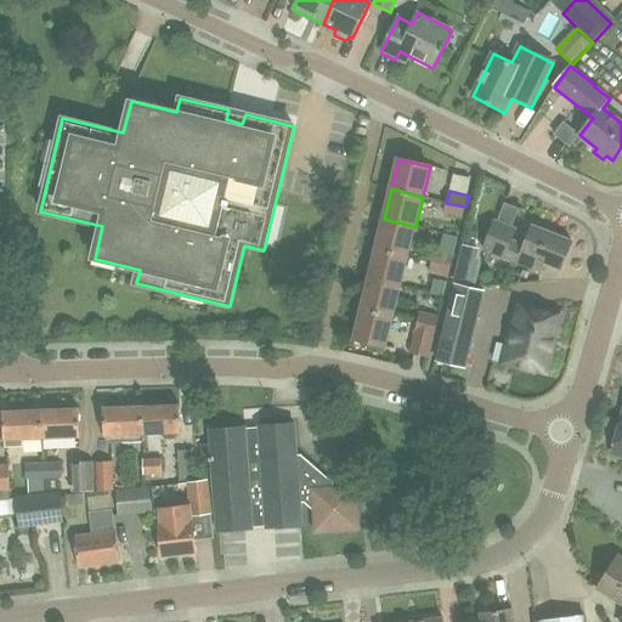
[(465,207),(446,203),(444,214),(463,219),(465,207)]
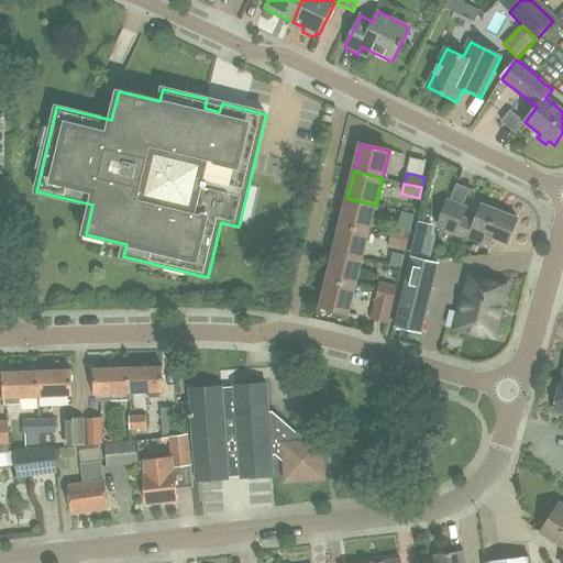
[(376,206),(348,198),(341,225),(370,233),(376,206)]
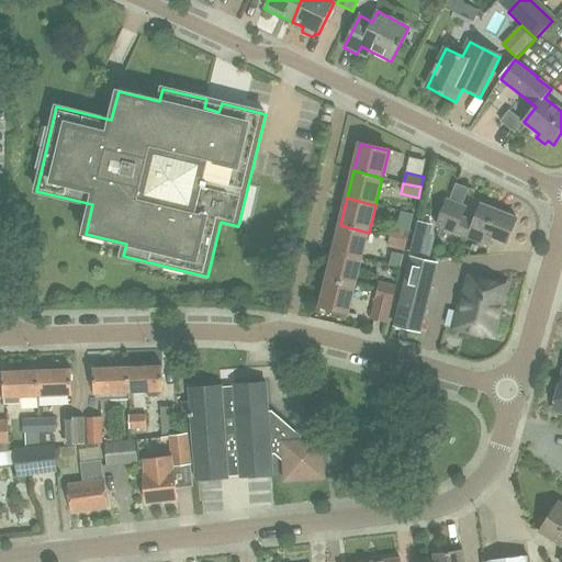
[(462,218),(467,208),(447,201),(437,226),(490,247),(492,239),(507,245),(517,218),(481,205),(474,223),(462,218)]
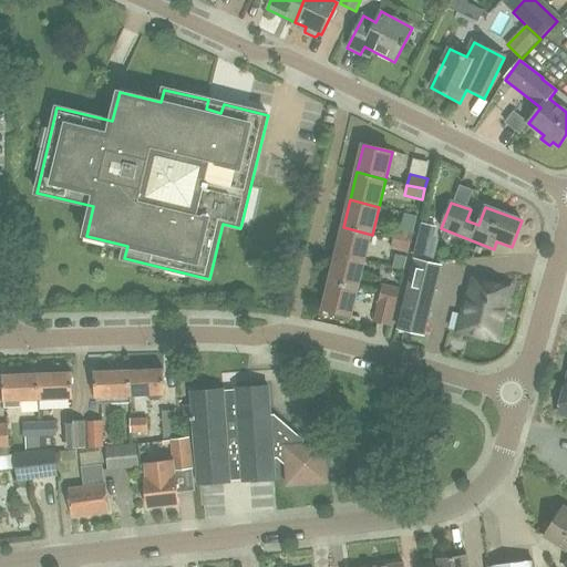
[(372,235),(343,227),(337,255),(366,263),(372,235)]
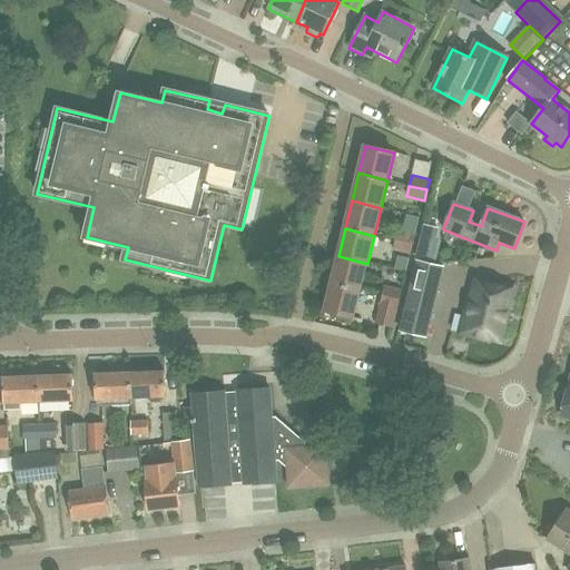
[(395,241),(413,245),(416,235),(399,231),(395,241)]
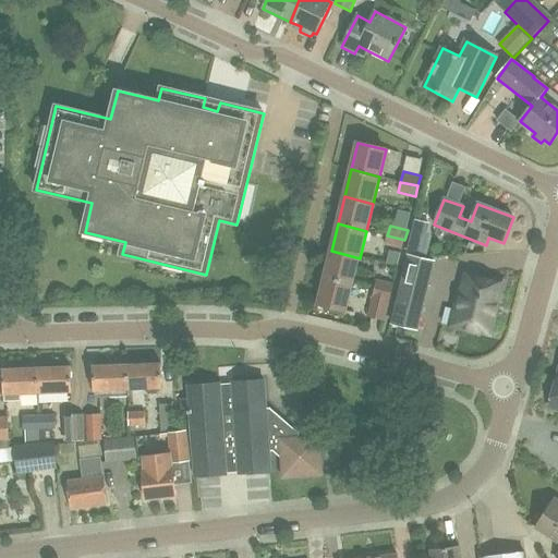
[(427,258),(433,237),(415,232),(410,254),(427,258)]
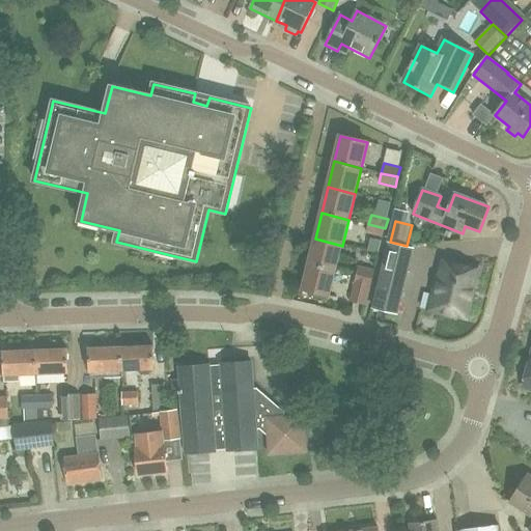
[(385,228),(368,224),(366,233),(383,238),(385,228)]
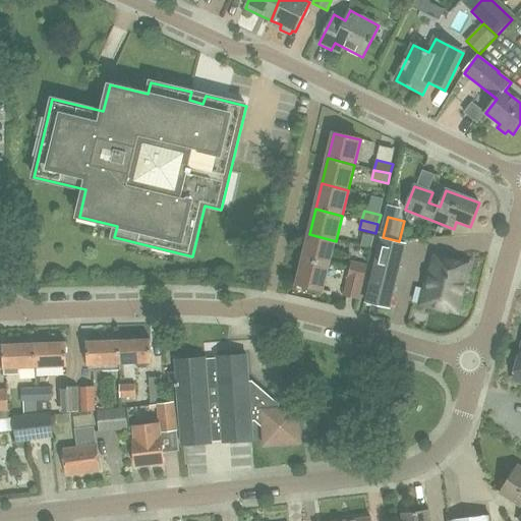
[(336,241),(309,234),(303,259),(329,267),(336,241)]
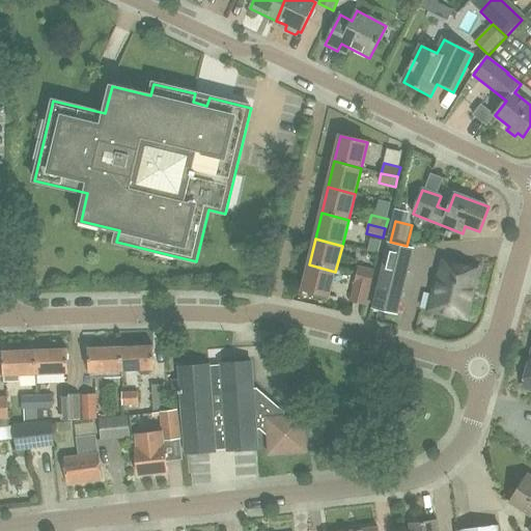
[(440,277),(438,277),(429,311),(455,317),(455,314),(466,317),(473,285),(476,286),(479,272),(476,271),(477,269),(444,260),(440,277)]
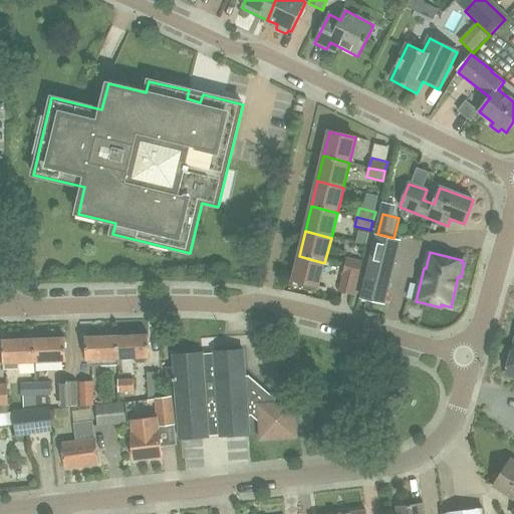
[(324,263),(299,256),(293,281),(318,287),(324,263)]
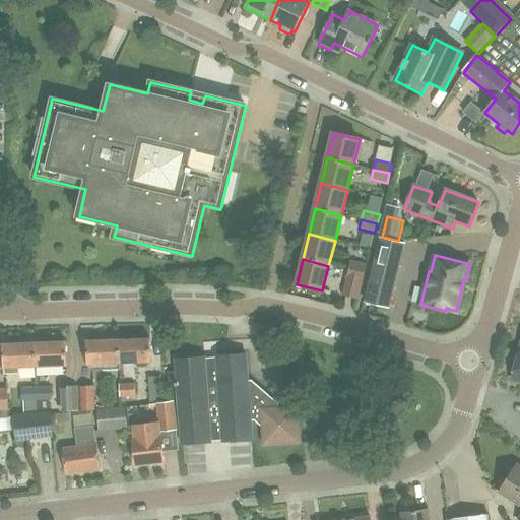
[(348,270),(365,274),(368,263),(350,259),(348,270)]
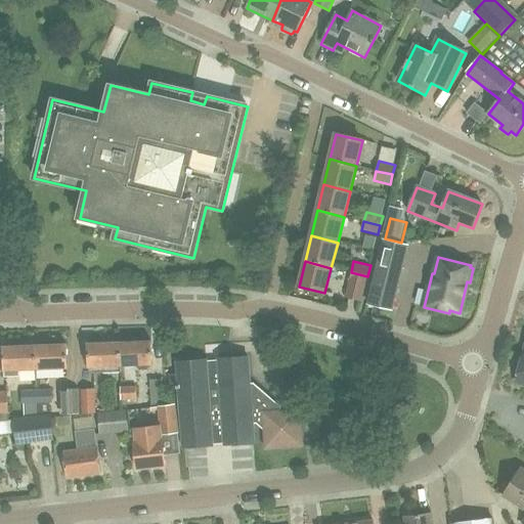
[(369,304),(391,309),(401,267),(380,262),(369,304)]
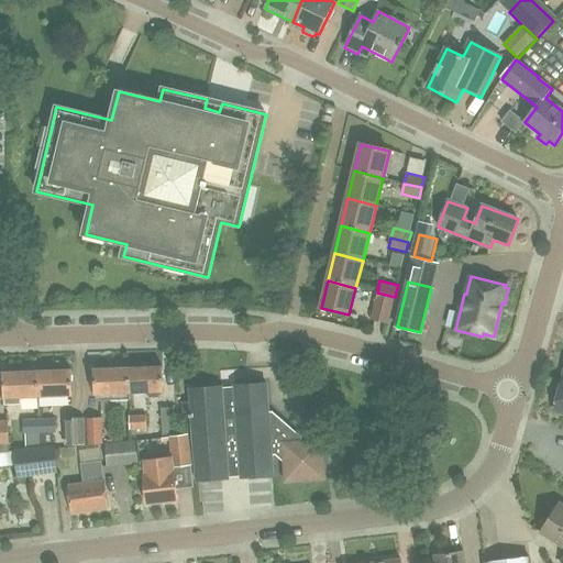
[(395,297),(377,293),(371,320),(388,324),(395,297)]
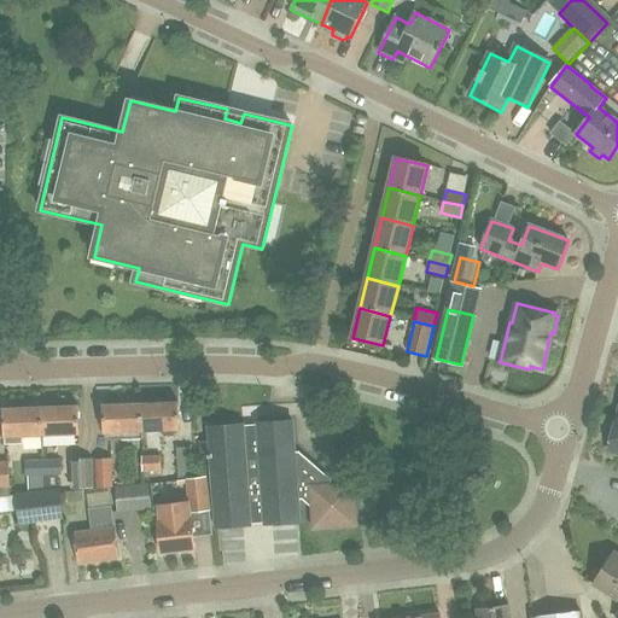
[(143,432),(144,432),(181,431),(180,403),(141,404),(143,432)]
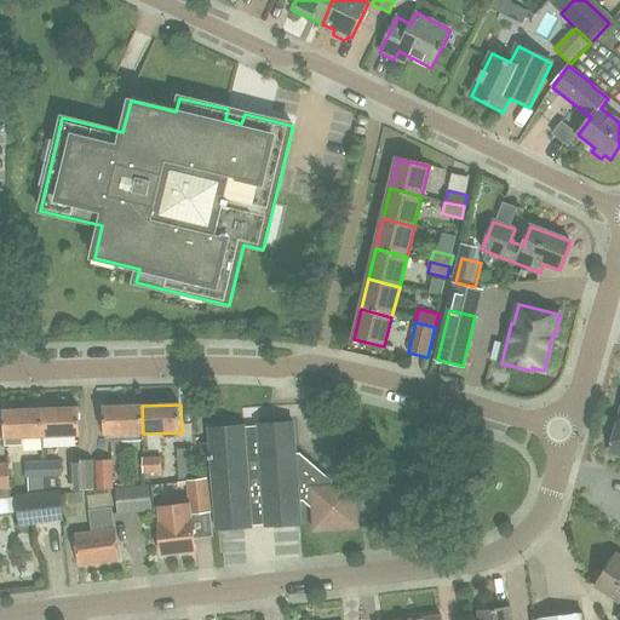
[(143,434),(142,406),(104,408),(105,436),(107,436),(107,442),(144,441),(144,434),(143,434)]
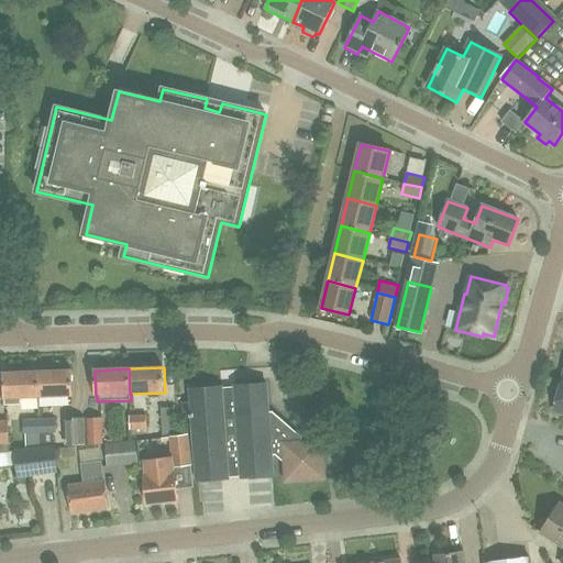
[(73,371),(37,372),(39,397),(74,396),(73,371)]
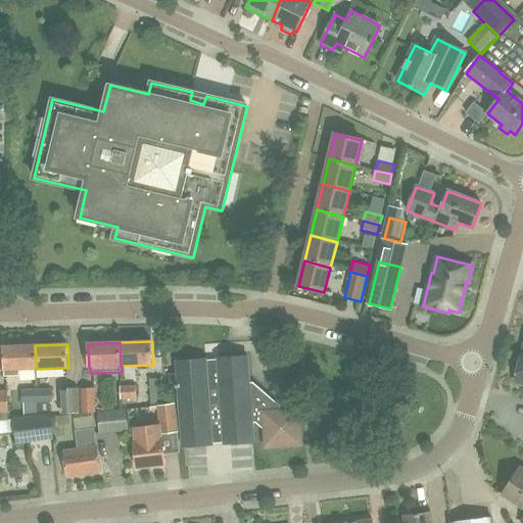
[(19,370),(36,369),(35,345),(3,347),(4,370),(5,377),(20,377),(19,370)]
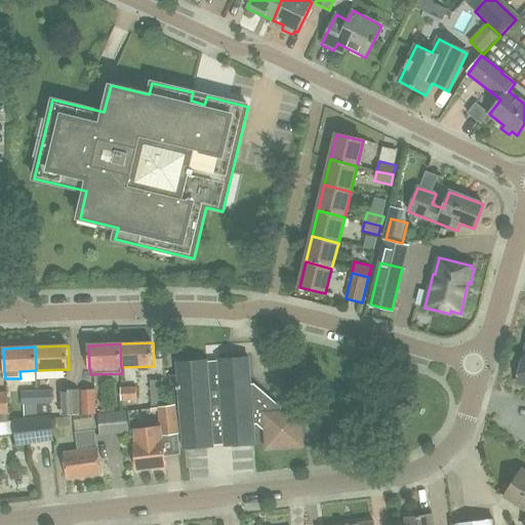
[(207,361),(177,363),(185,449),(213,447),(213,444),(227,443),(227,446),(255,444),(254,426),(257,426),(266,433),(268,449),(305,446),(301,410),(283,411),(283,407),(255,384),(251,384),(249,358),(219,360),(220,363),(207,364),(207,361)]
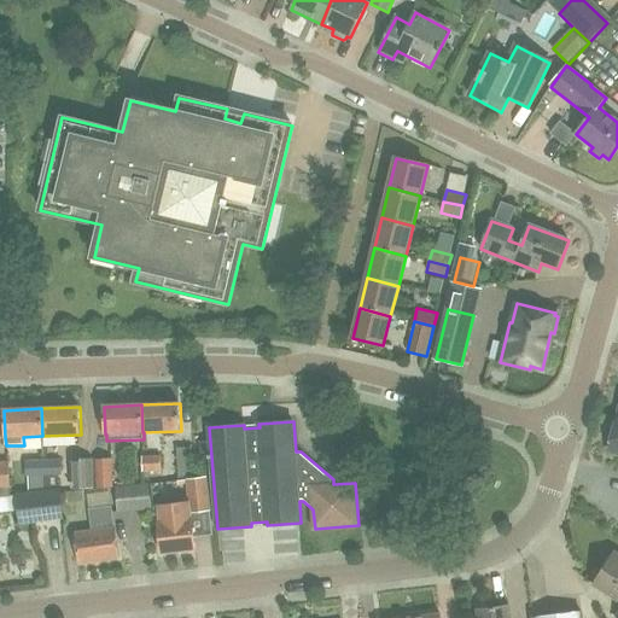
[(162,471),(161,455),(143,456),(144,472),(162,471)]
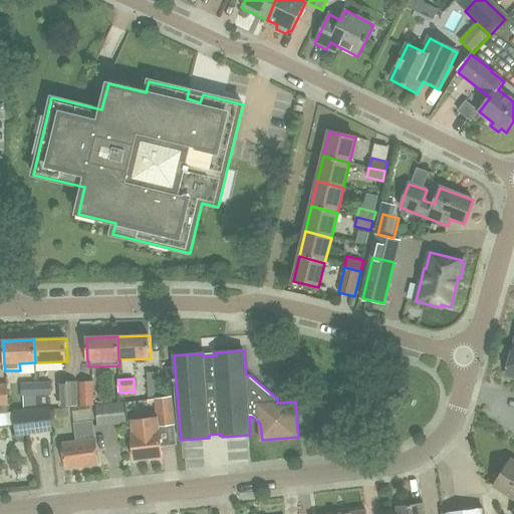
[(78,381),(79,407),(94,405),(93,380),(78,381)]
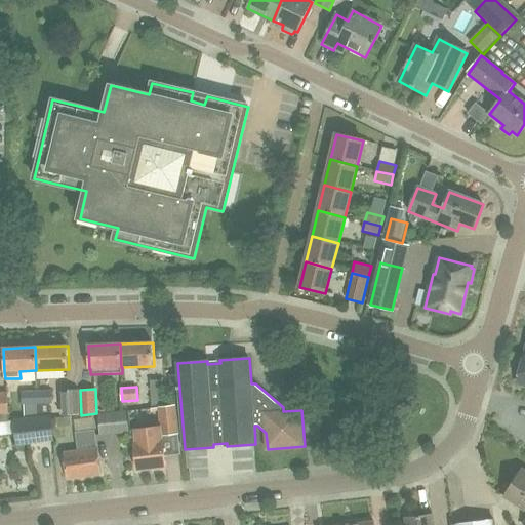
[(38,404),(37,390),(22,391),(23,405),(38,404)]
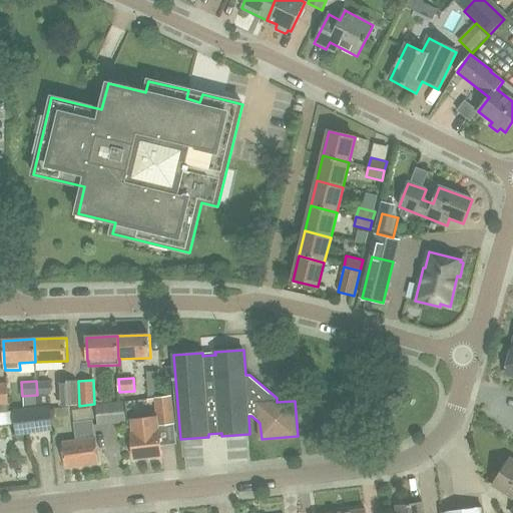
[(36,381),(37,395),(51,395),(50,381),(36,381)]
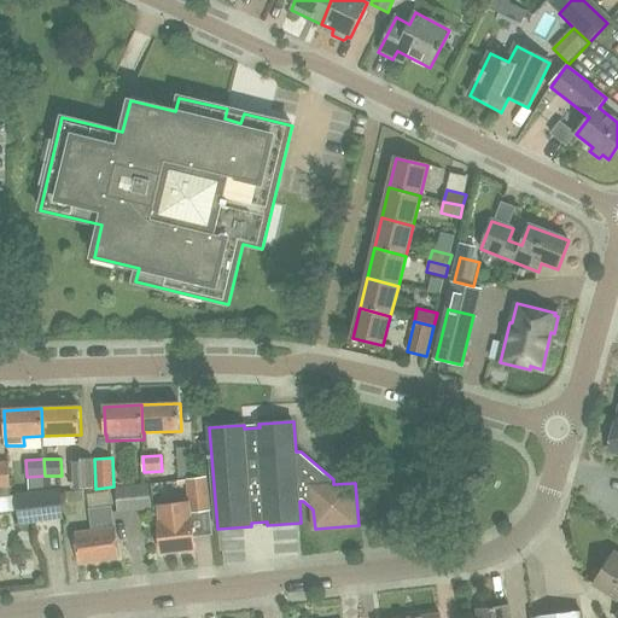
[(95,489),(94,459),(70,460),(71,489),(95,489)]
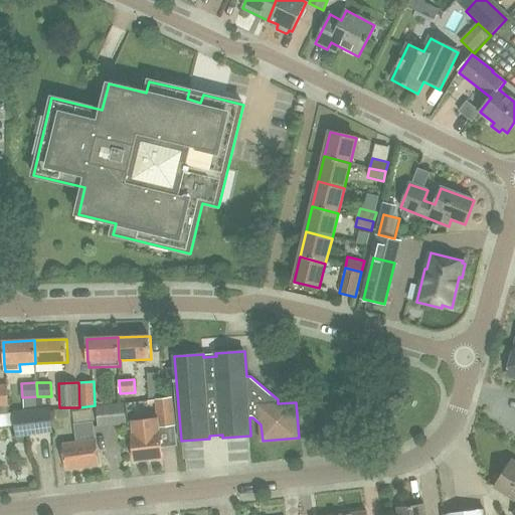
[(8,385),(0,385),(0,414),(9,413),(8,406),(8,385)]
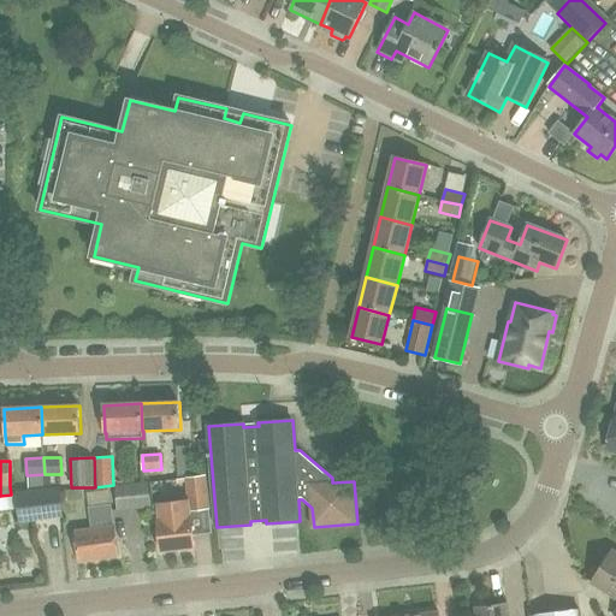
[(195,549),(193,516),(191,511),(211,510),(207,478),(188,479),(190,502),(159,504),(160,520),(159,520),(161,552),(195,549)]
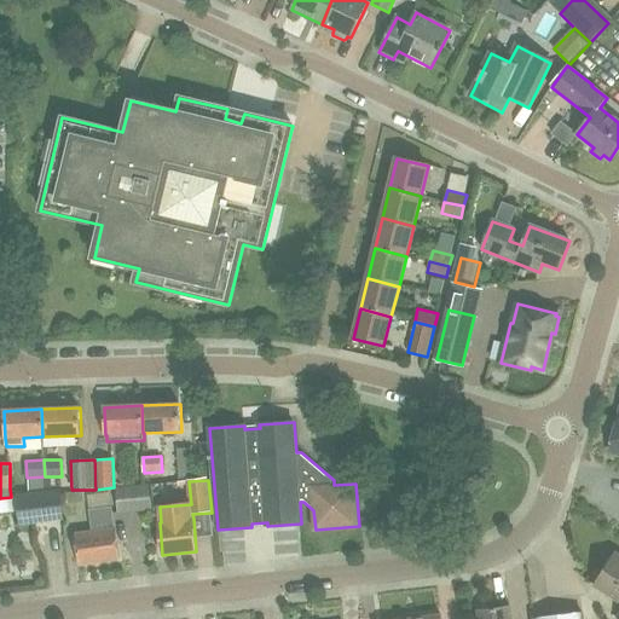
[(152,510),(150,484),(116,487),(119,514),(152,510)]
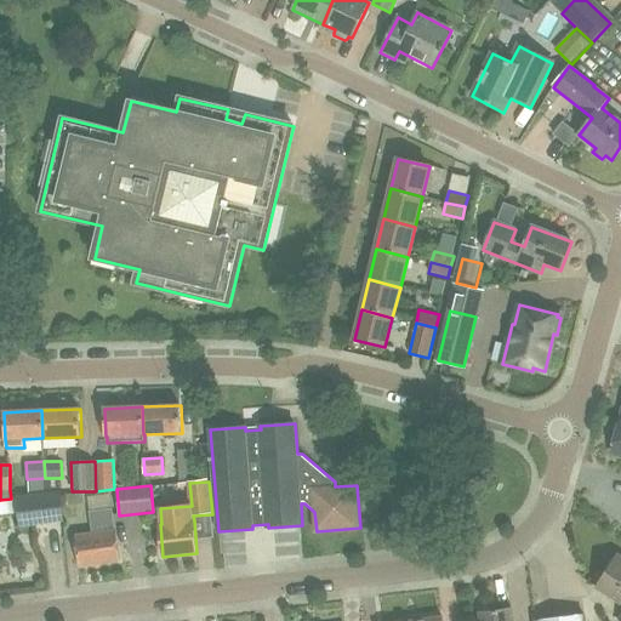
[(61,494),(45,496),(50,525),(66,523),(61,494)]
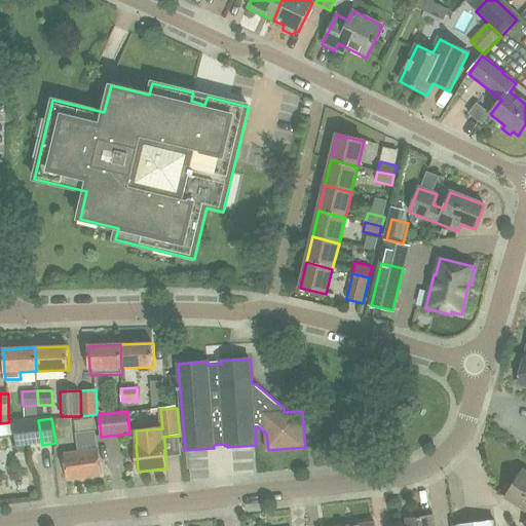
[(78,452),(64,454),(68,481),(102,476),(94,418),(74,421),(78,452)]
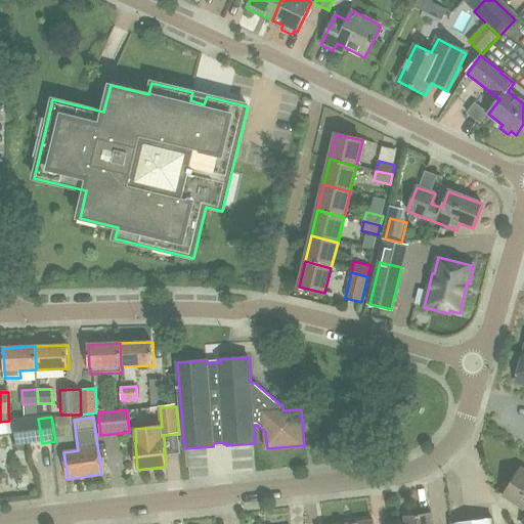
[(38,419),(26,421),(29,444),(42,443),(38,419)]
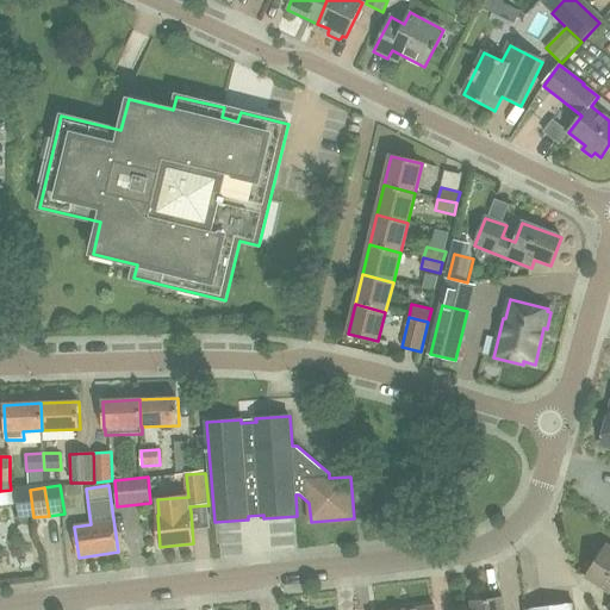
[(19,520),(33,517),(30,490),(14,492),(19,520)]
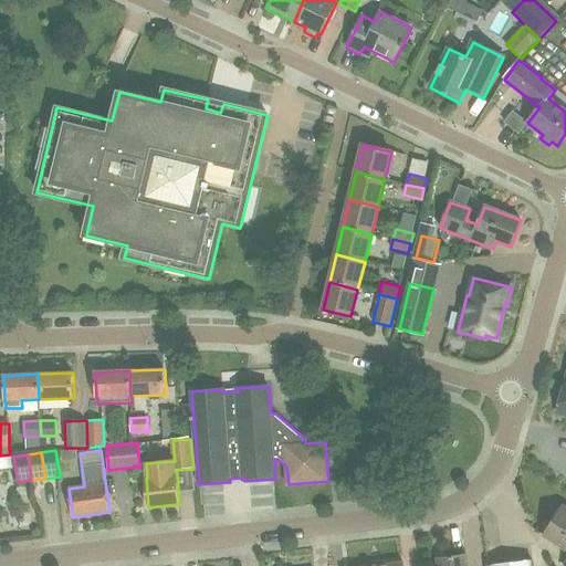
[(565,565),(565,507),(562,505),(543,536),(565,551),(565,563),(564,565),(565,565)]
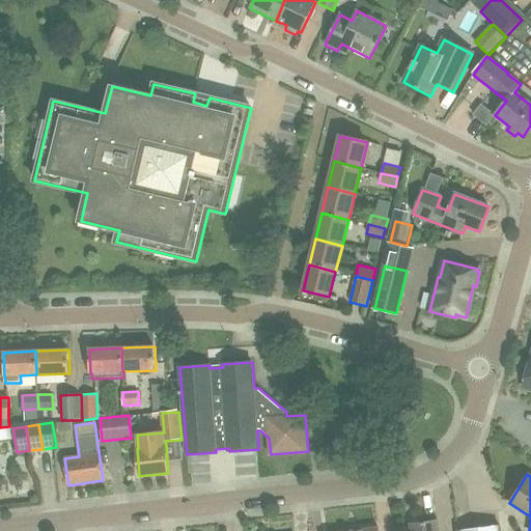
[(439,530),(438,521),(410,525),(411,530),(439,530)]
